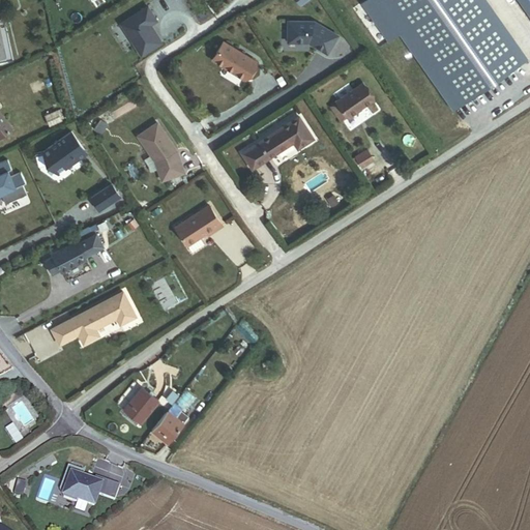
[(479,0),(364,0),(361,3),(388,42),(400,34),(453,111),(523,62),(479,0)]
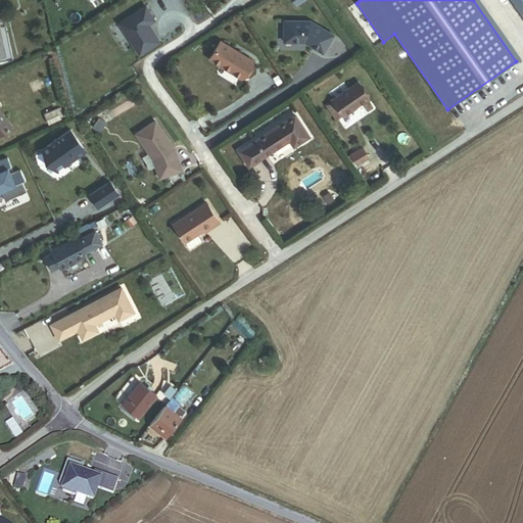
[(522,0),(512,0),(522,15),(522,0)]
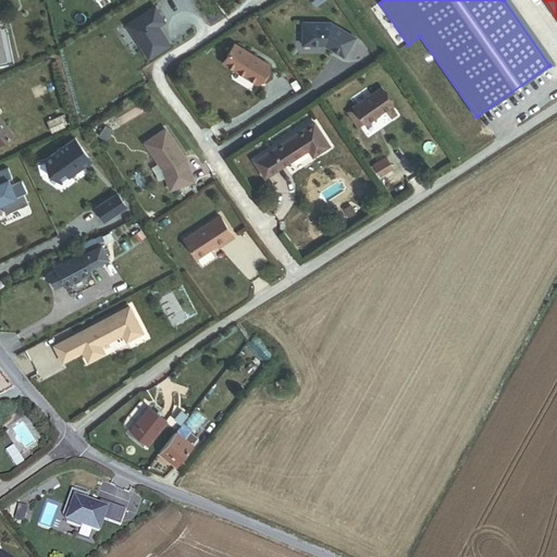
[(156,8),(127,26),(148,60),(169,45),(158,27),(165,23),(156,8)]
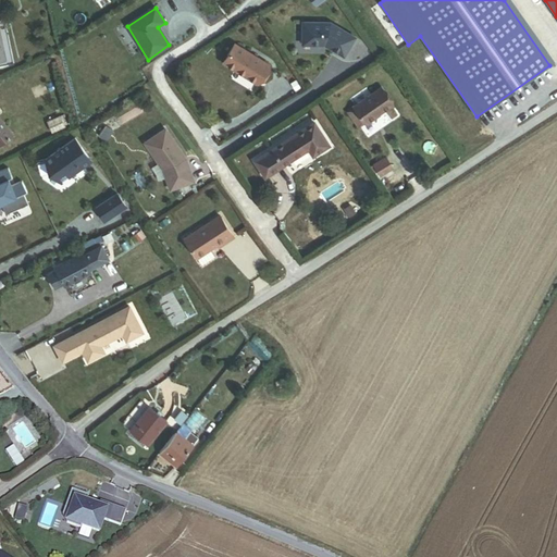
[(325,46),(344,59),(356,40),(332,24),(304,24),(304,46),(325,46)]
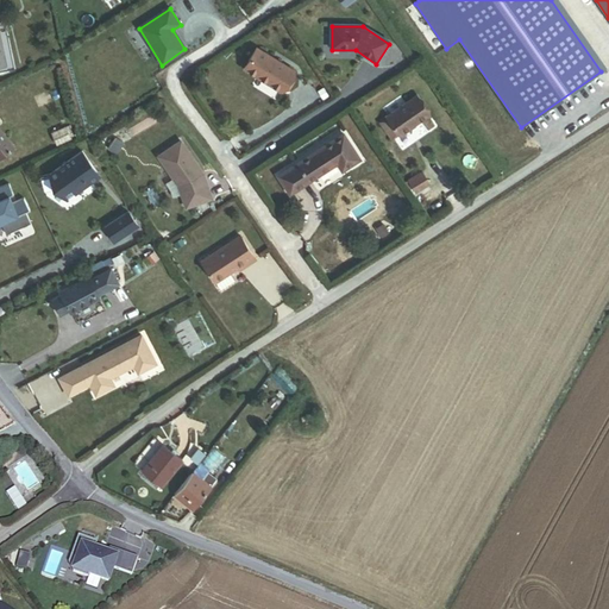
[(257,50),(245,69),(280,90),(292,71),(257,50)]
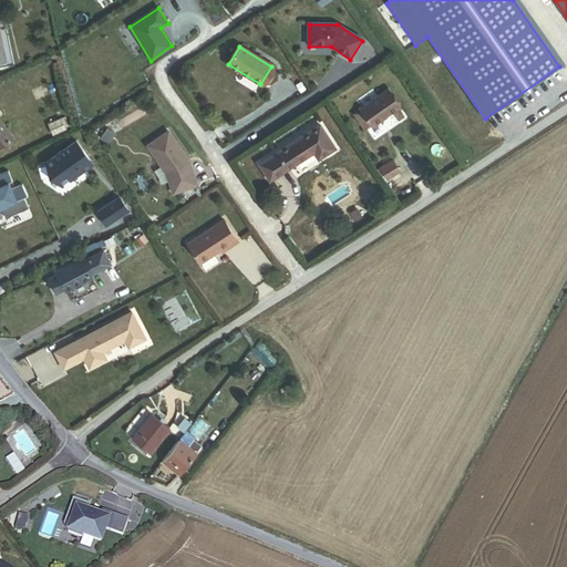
[(372,125),(399,106),(387,89),(360,107),(361,110),(354,113),(364,129),(371,124),(372,125)]
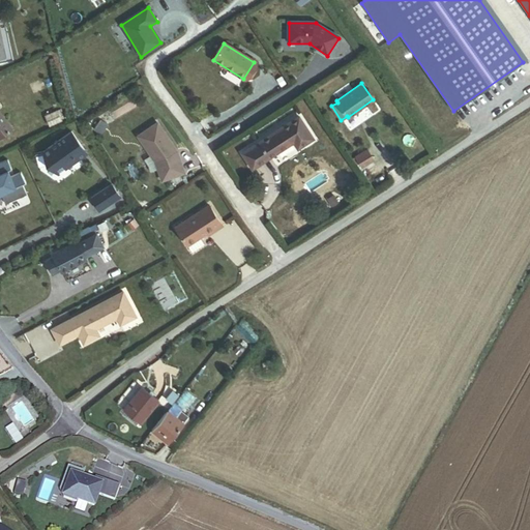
[(0,136),(11,126),(0,112),(0,136)]
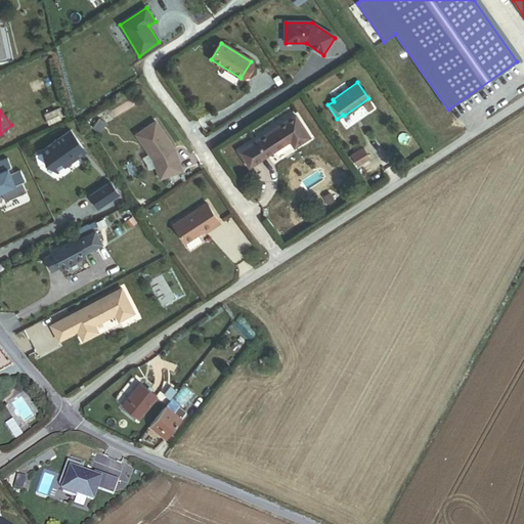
[(310,136),(296,114),(239,150),(250,167),(290,140),(294,146),(310,136)]
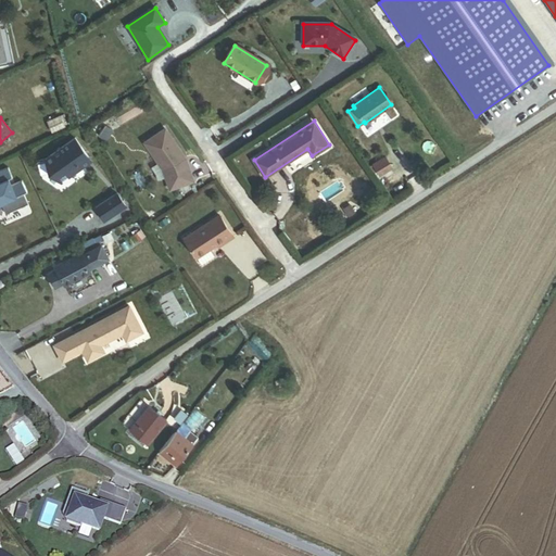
[(185,158),(165,128),(144,141),(163,169),(169,189),(193,180),(185,158)]
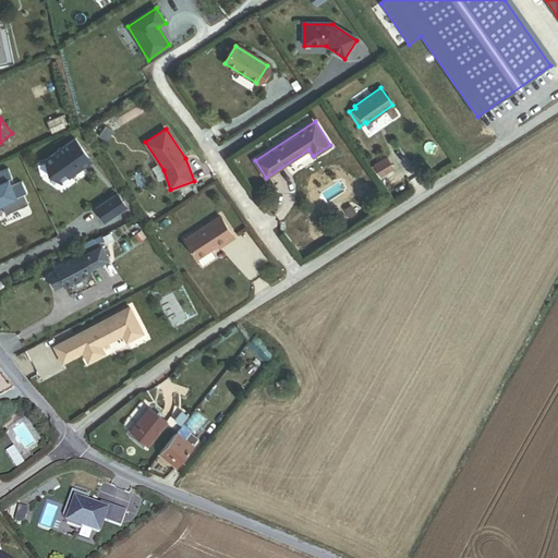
[(73,138),(47,161),(49,180),(61,183),(91,160),(81,153),(73,138)]
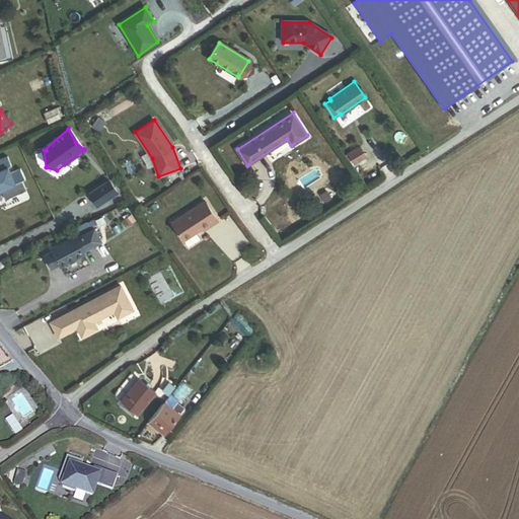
[(355,162),(365,156),(359,146),(349,153),(355,162)]
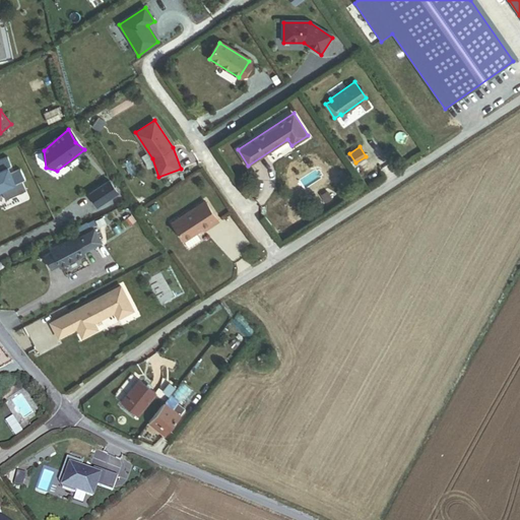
[(0,192),(23,182),(19,172),(10,176),(6,167),(0,170),(0,192)]
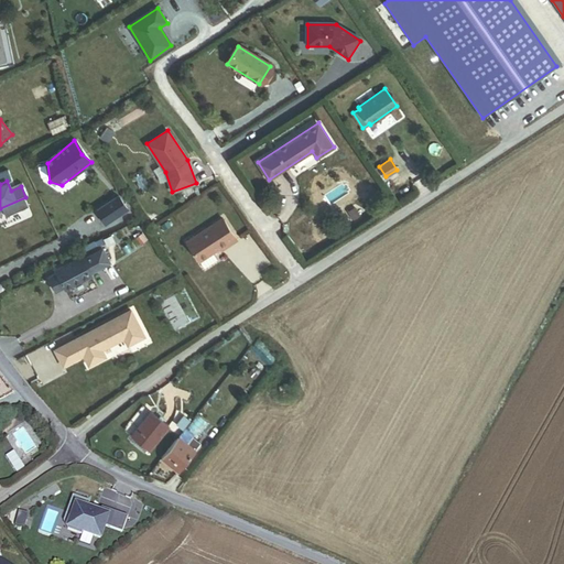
[(120,197),(96,210),(107,225),(129,207),(120,197)]
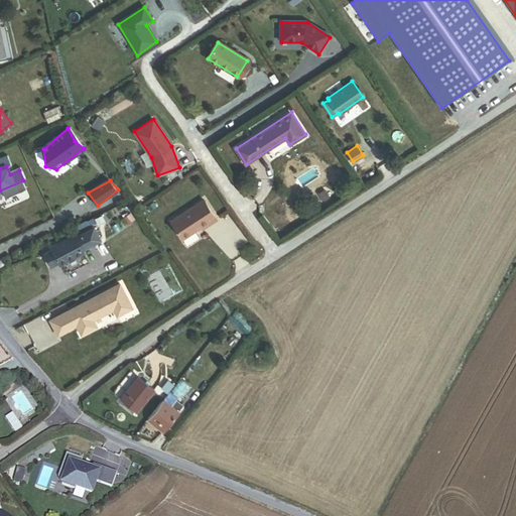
[(216,219),(204,200),(171,220),(187,245),(200,237),(195,231),(202,226),(203,228),(216,219)]
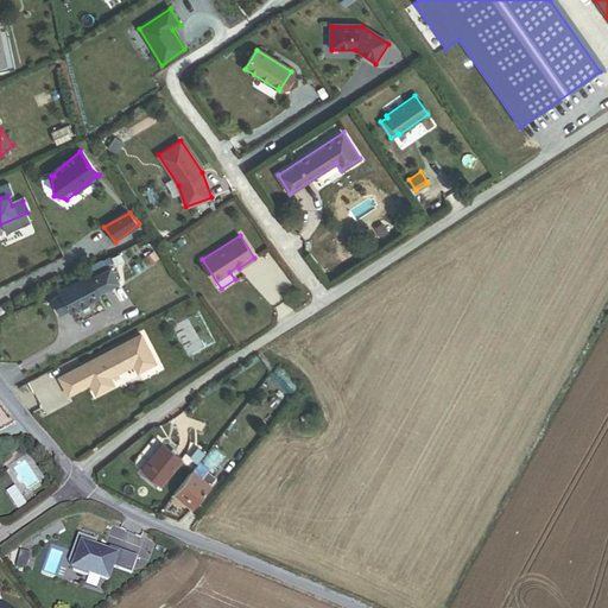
[(99,296),(120,285),(112,271),(90,282),(88,277),(59,291),(63,297),(70,312),(71,314),(100,299),(99,296)]
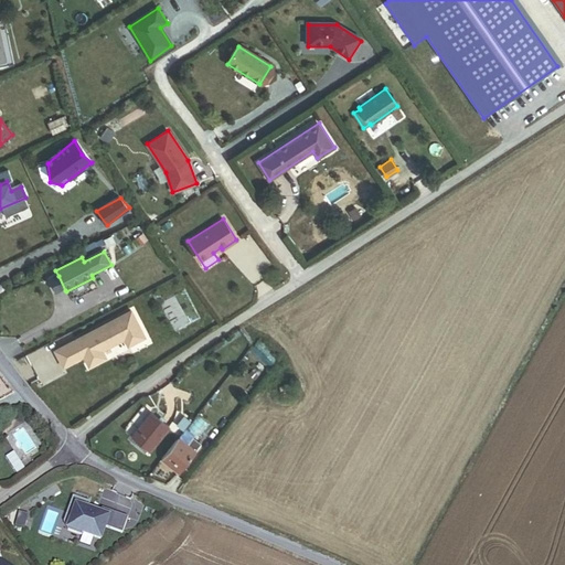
[(65,290),(59,276),(50,280),(57,295),(65,290)]
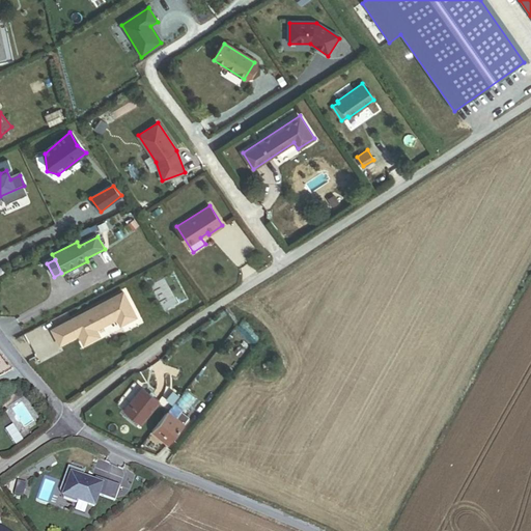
[(49,329),(60,345),(77,339),(82,348),(100,339),(98,329),(116,320),(120,329),(136,318),(123,294),(49,329)]
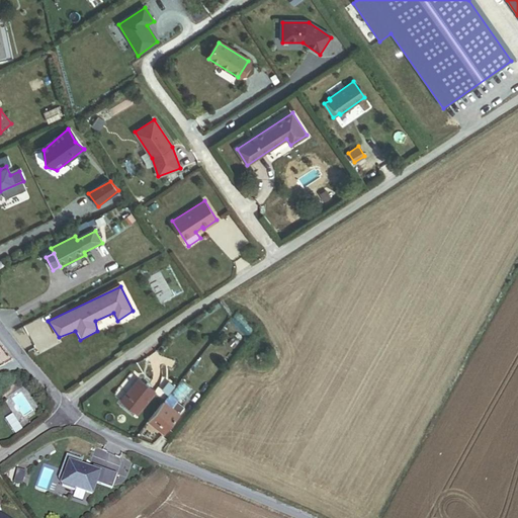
[(248,332),(254,326),(237,316),(234,321),(248,332)]
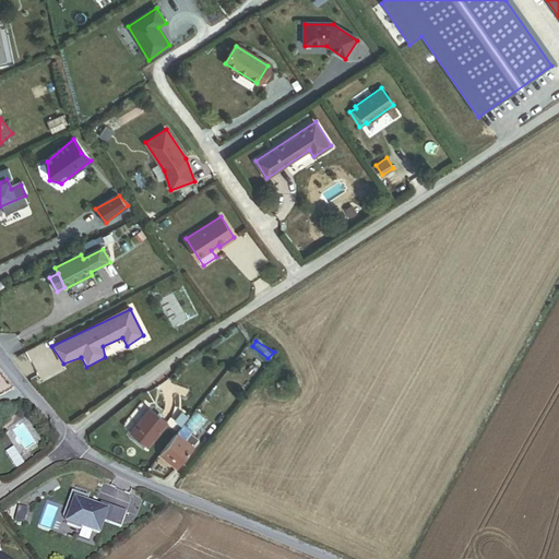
[(281,397),(293,394),(290,382),(277,385),(281,397)]
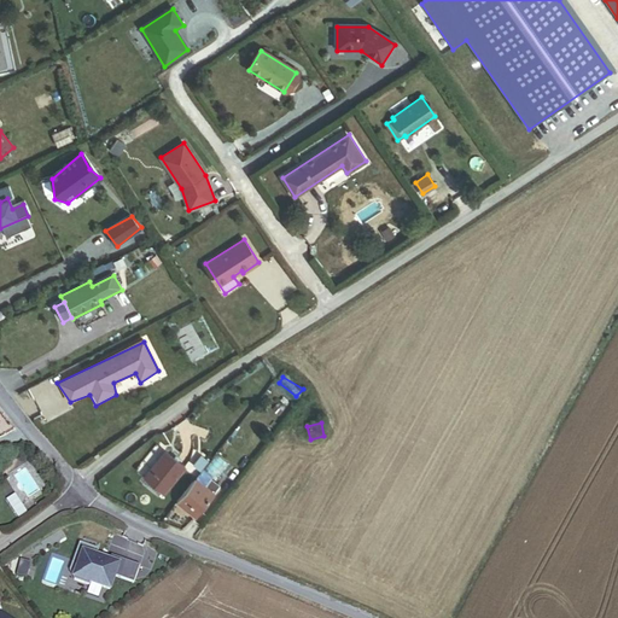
[(145,478),(164,494),(186,468),(165,452),(145,478)]
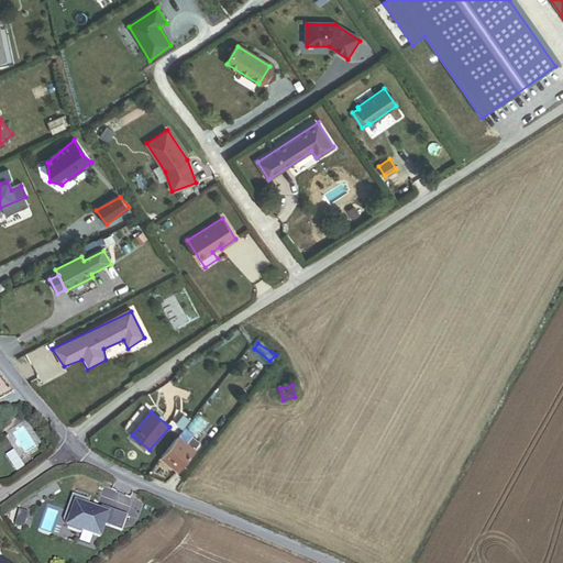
[(179,435),(186,429),(178,422),(173,429),(179,435)]
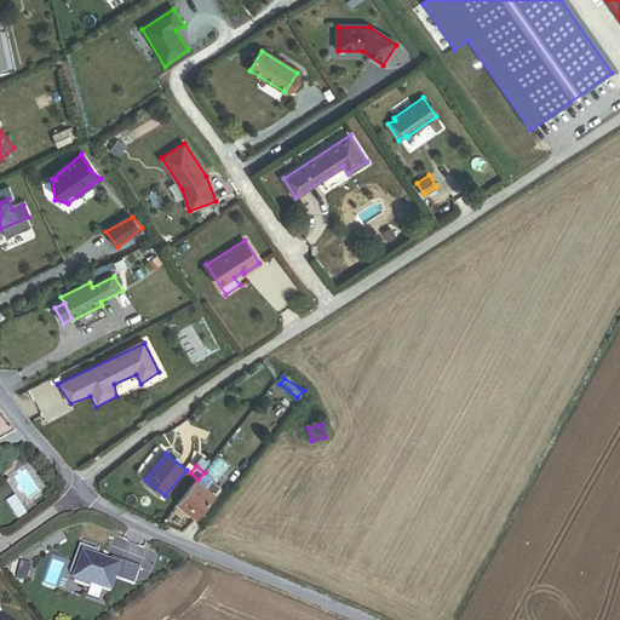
[(214,497),(220,489),(211,481),(205,488),(214,497)]
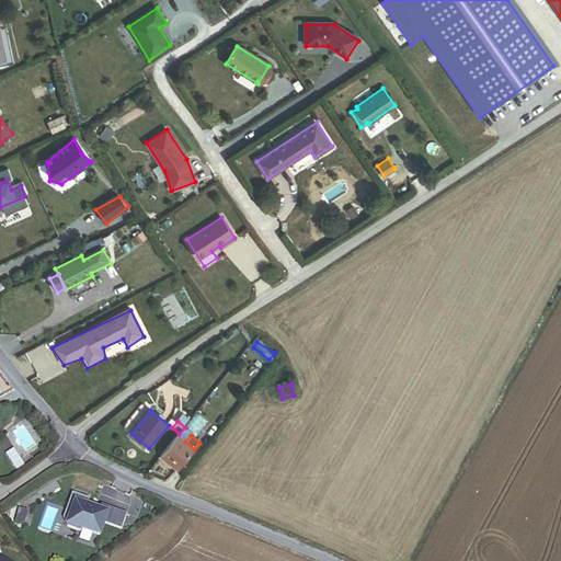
[(161,457),(176,470),(194,449),(185,442),(178,436),(161,457)]
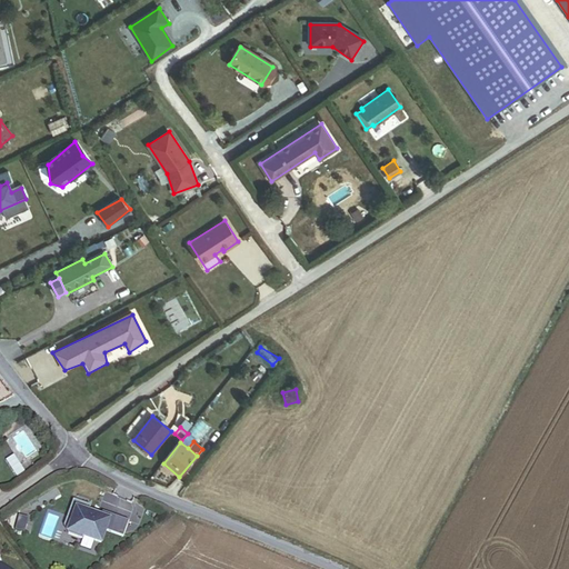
[(130,525),(103,515),(101,520),(89,516),(91,509),(75,502),(69,518),(75,520),(69,536),(82,541),(83,539),(101,546),(106,533),(123,540),(130,525)]
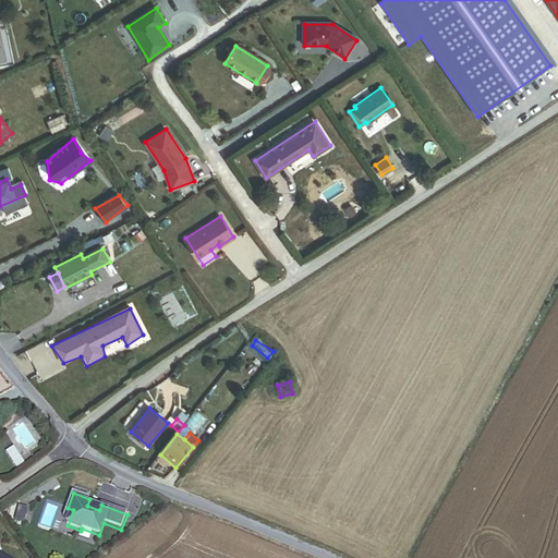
[(24,524),(27,511),(17,508),(14,522),(24,524)]
